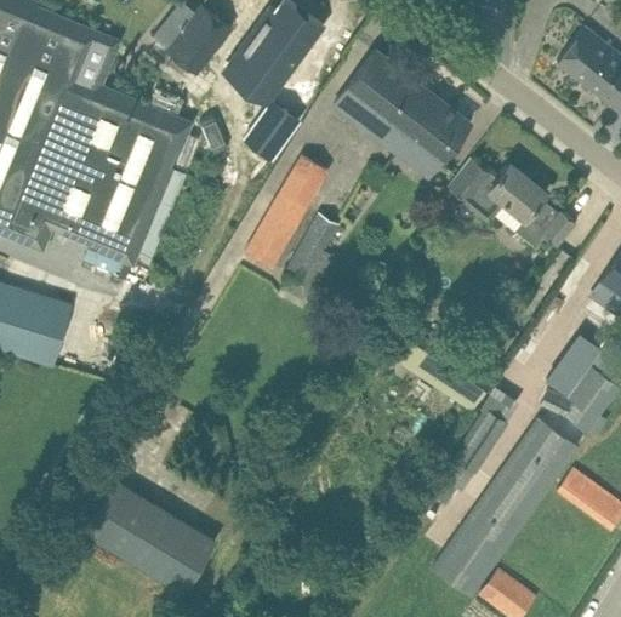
[(0,0),(0,233),(44,251),(52,230),(134,267),(136,261),(149,266),(186,176),(170,169),(177,150),(181,152),(193,123),(100,84),(117,41),(35,7),(36,4),(27,0),(0,0)]
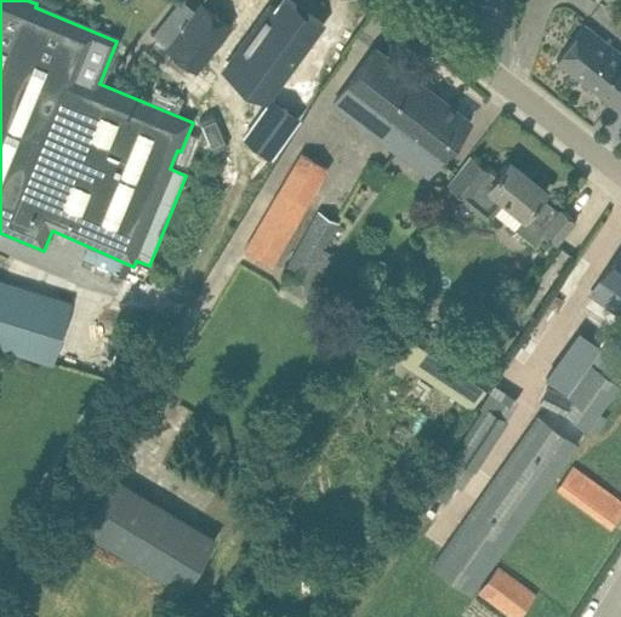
[(165,49),(198,73),(232,28),(200,4),(165,49)]
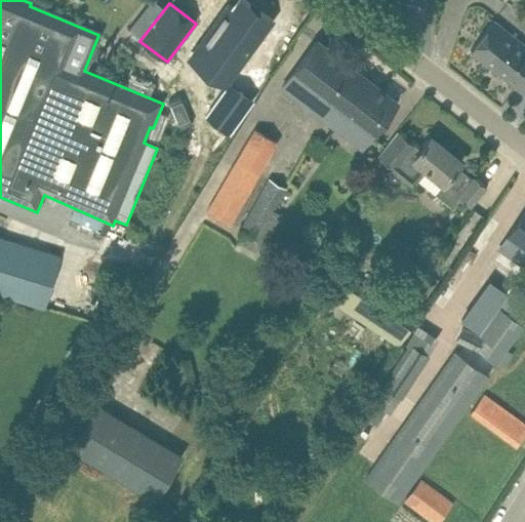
[(220,25),(201,51),(238,77),(277,25),(263,14),(247,3),(227,30),(220,25)]
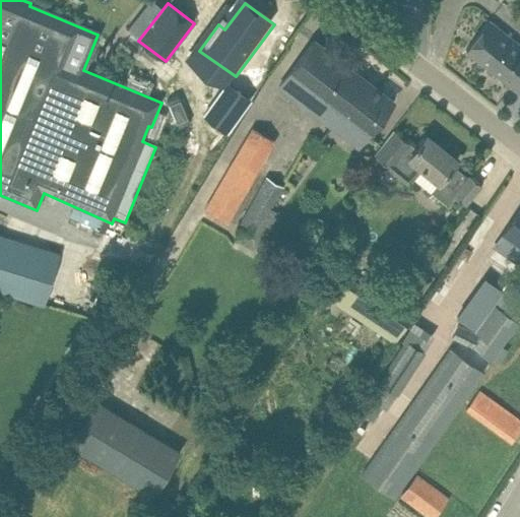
[(466,52),(511,87),(519,74),(519,47),(489,22),(466,52)]
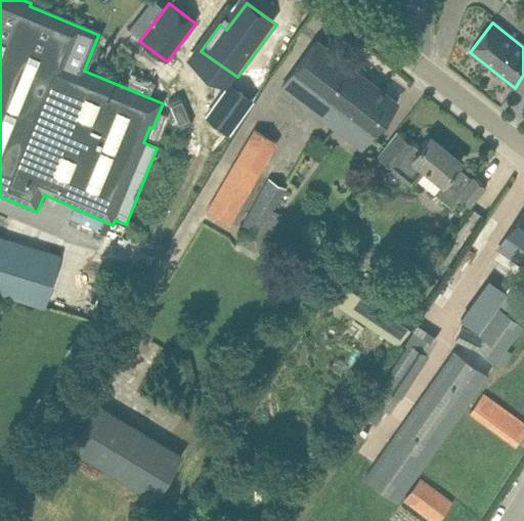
[(316,43),(281,89),(336,130),(344,120),(369,139),(397,104),(316,43)]
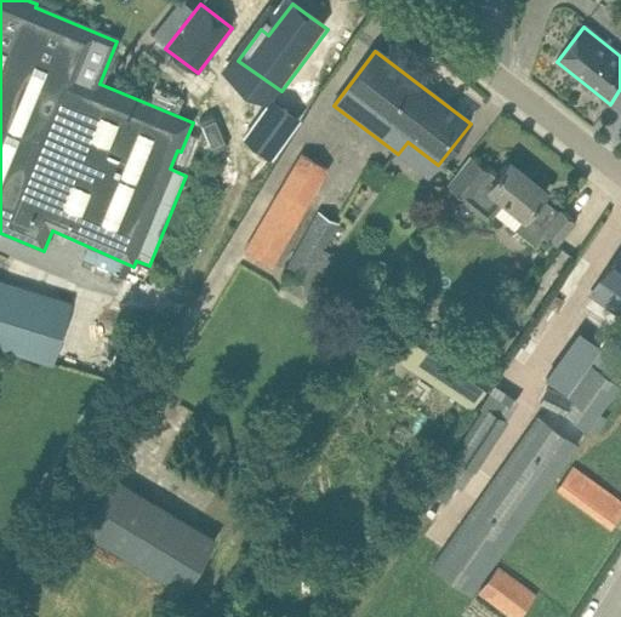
[(620,113),(620,89),(610,104),(620,113)]
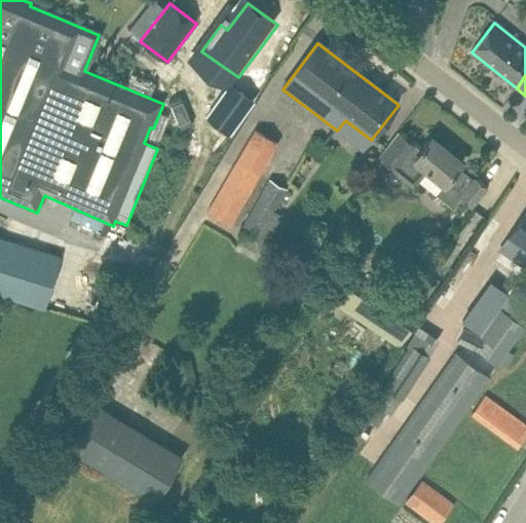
[(230,87),(205,120),(226,135),(251,102),(230,87)]
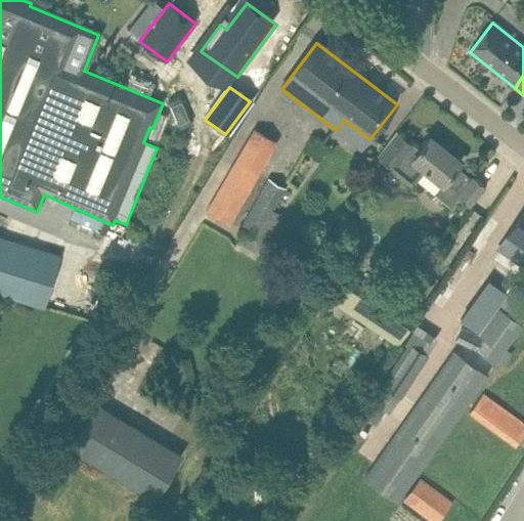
[(230,228),(277,144),(253,130),(244,147),(205,214),(230,228)]
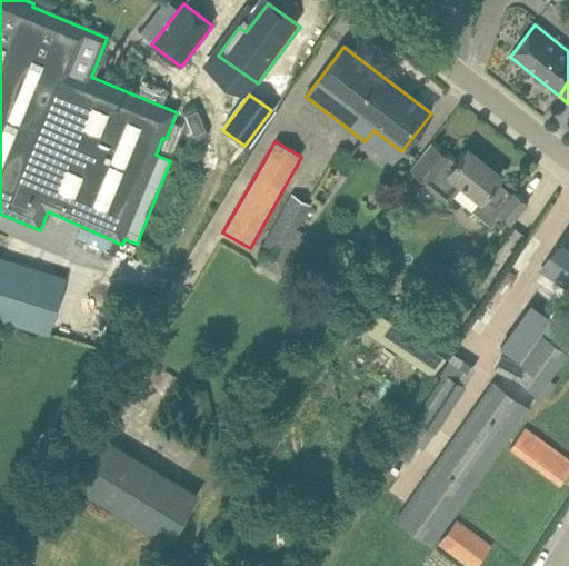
[(500,179),(466,151),(456,164),(431,145),(410,171),(428,185),(426,187),(447,204),(461,186),(481,202),(472,212),(489,226),(497,217),(509,227),(527,205),(515,195),(512,197),(496,184),(500,179)]
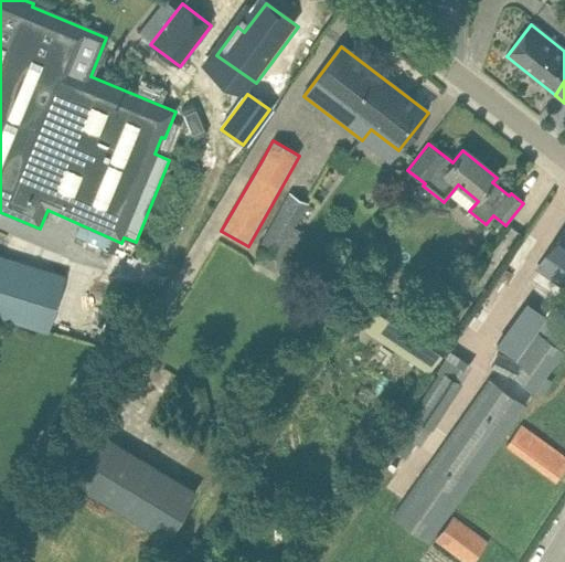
[(308,205),(289,195),(258,251),(262,251),(255,263),(279,276),(304,234),(295,229),(308,205)]
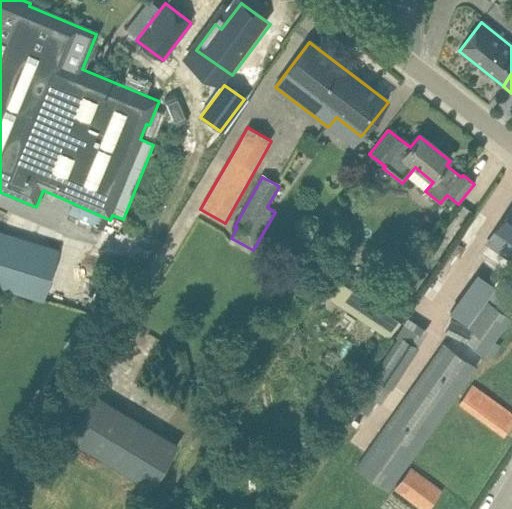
[(511,208),(486,245),(511,262),(511,208)]
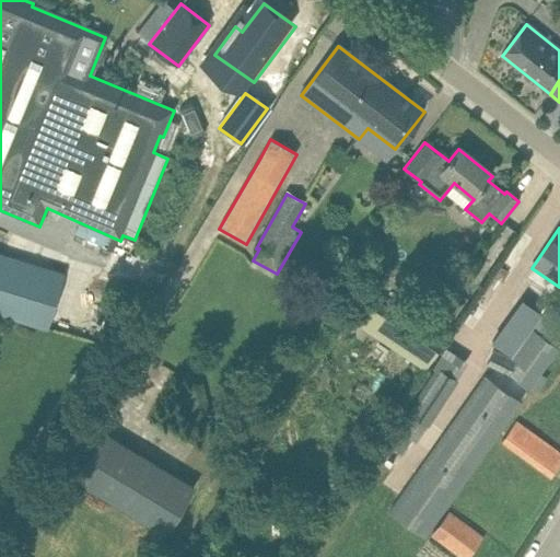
[(0,316),(44,331),(61,276),(0,256),(0,316)]
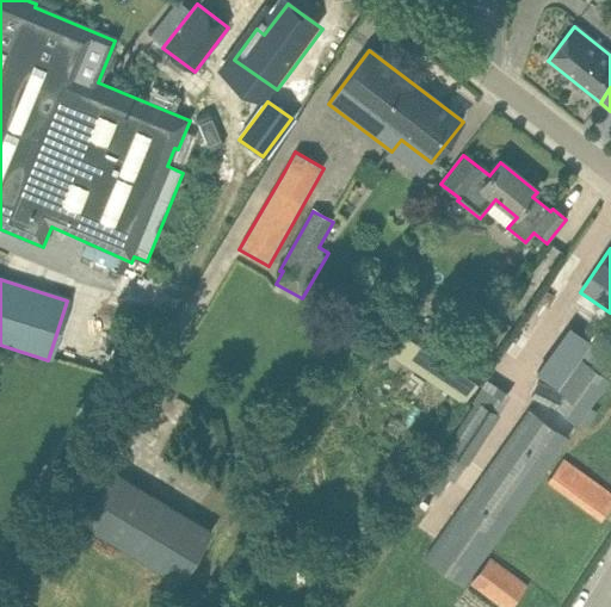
[(377,347),(463,404),(483,373),(397,316),(377,347)]
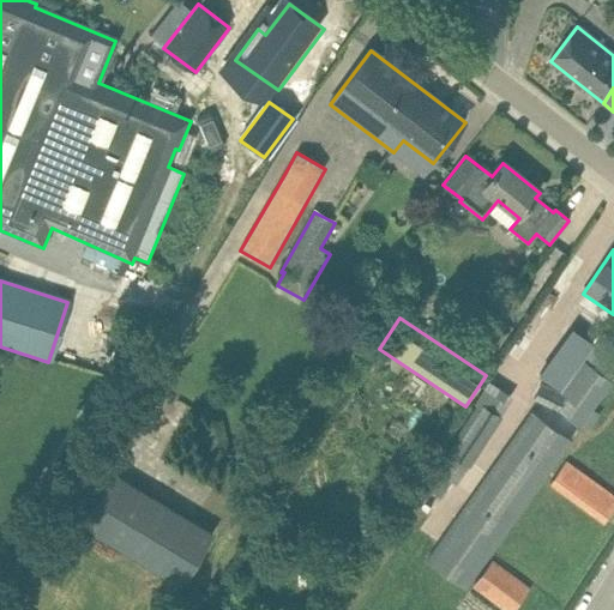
[(373,326),(356,327),(356,340),(373,340),(373,326)]
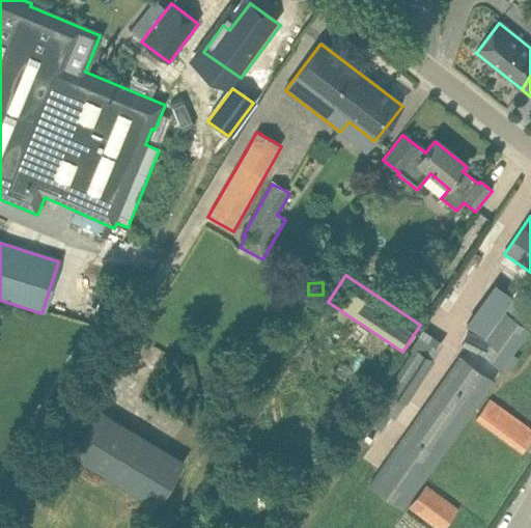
[(530,329),(530,297),(524,292),(486,344),(468,335),(462,346),(482,357),(501,371),(530,329)]
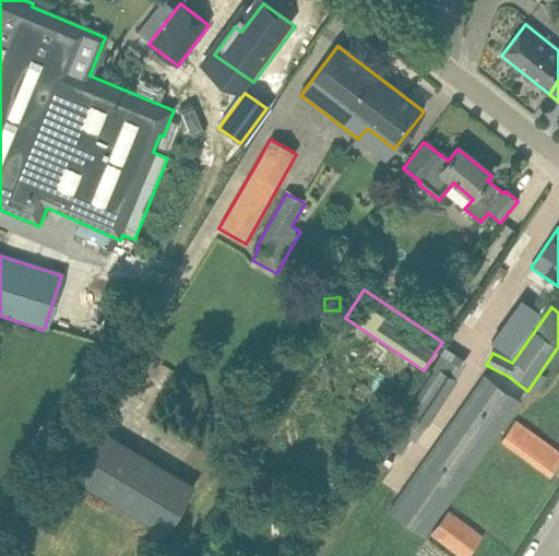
[(406,412),(405,414),(427,427),(456,381),(454,379),(466,362),(444,349),(432,367),(435,368),(405,411),(406,412)]
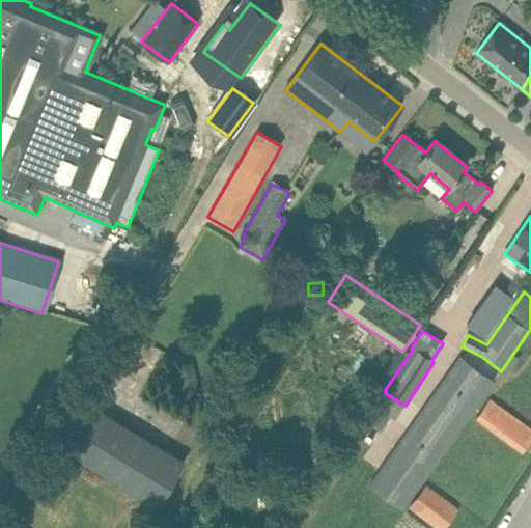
[(465,360),(453,378),(485,397),(472,417),(511,443),(526,420),(501,405),(509,390),(465,360)]
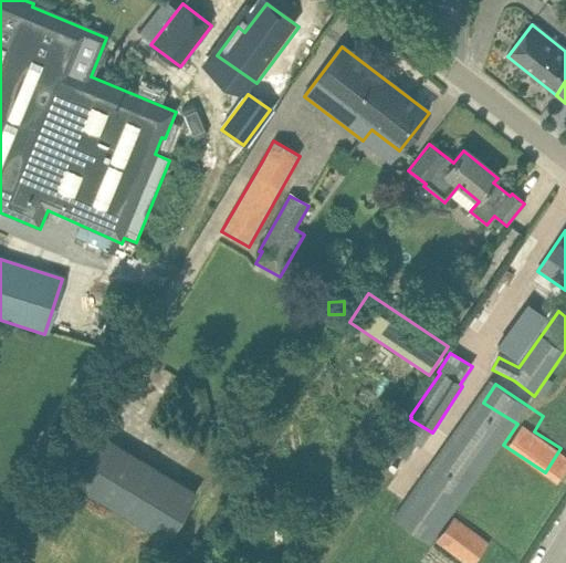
[(74,483),(169,541),(196,496),(101,438),(74,483)]
